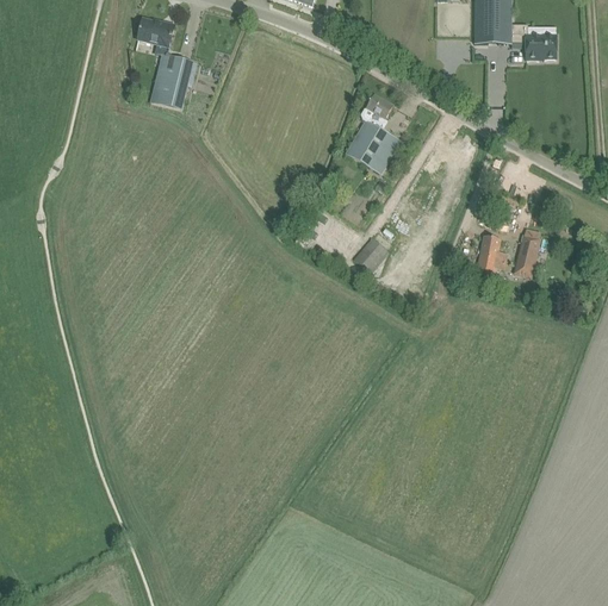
[(554,58),(554,47),(554,35),(526,35),(526,24),(510,24),(509,0),(472,0),(472,43),(510,43),(510,39),(525,41),(523,60),(537,60),(537,57),(541,57),(541,60),(543,60),(543,58),(554,58)]
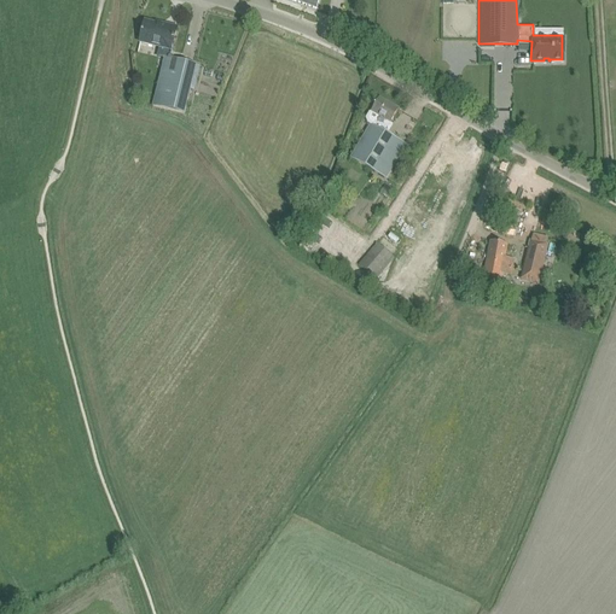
[(138,40),(139,39),(169,47),(175,24),(164,22),(163,24),(144,19),(144,18),(143,18),(140,28),(139,30),(140,30),(138,40)]
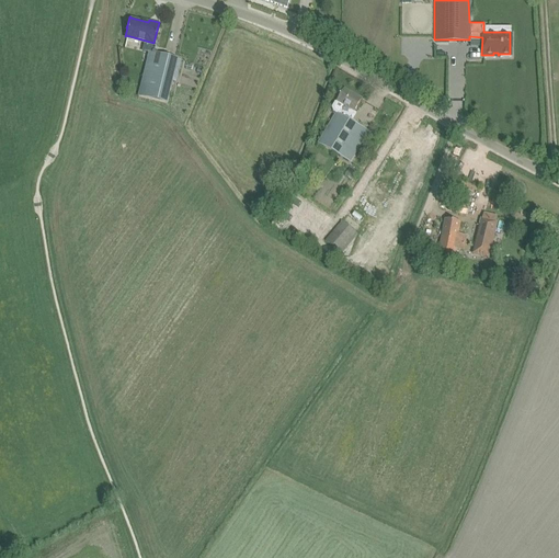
[(147,49),(137,94),(166,101),(177,56),(147,49)]
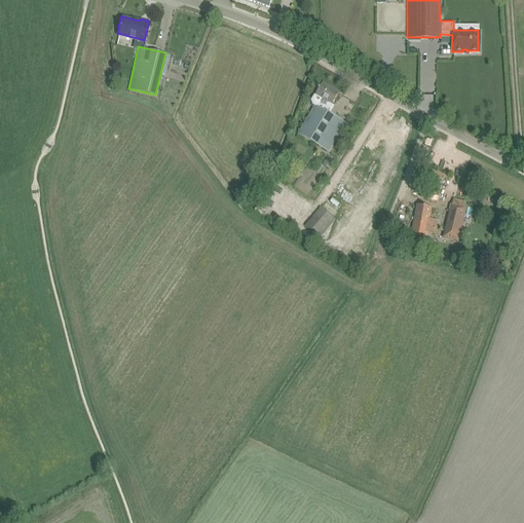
[(296,132),(328,149),(344,120),(324,109),(328,101),(330,102),(337,90),(322,81),(314,92),(312,92),(309,98),(309,101),(312,103),(296,132)]
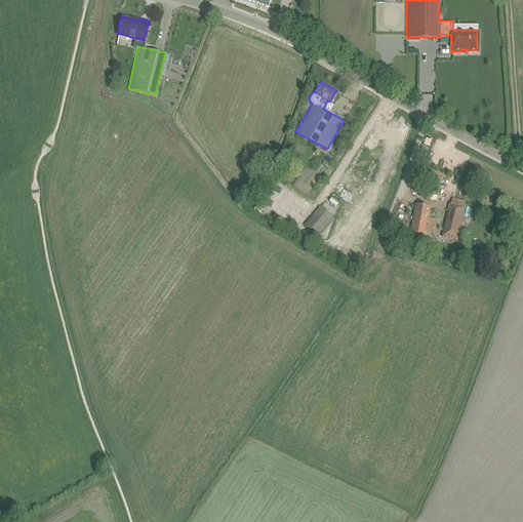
[(275,195),(271,200),(277,204),(280,198),(275,195)]
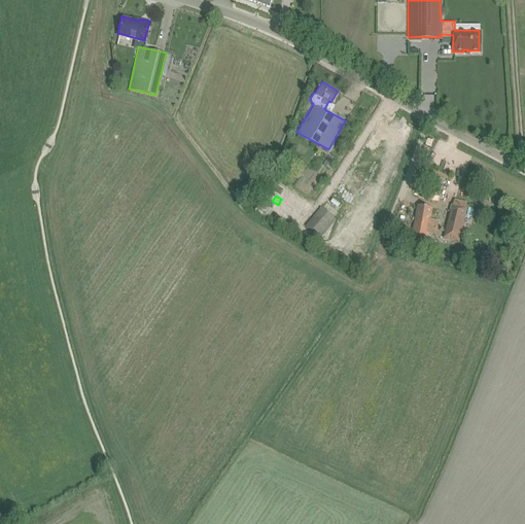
[(458,240),(459,236),(465,206),(450,203),(443,237),(458,240)]
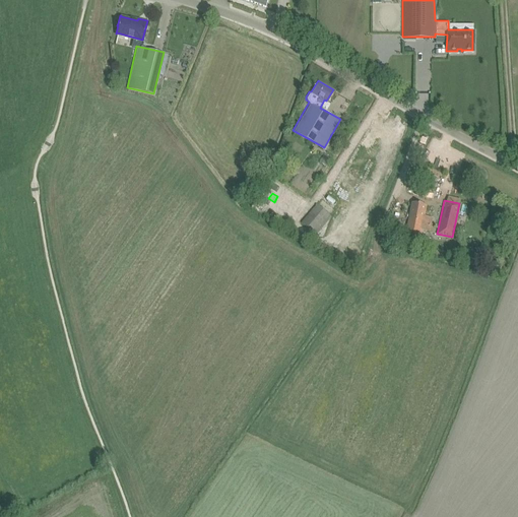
[(423,214),(425,204),(409,201),(403,235),(418,238),(421,225),(429,227),(431,216),(423,214)]
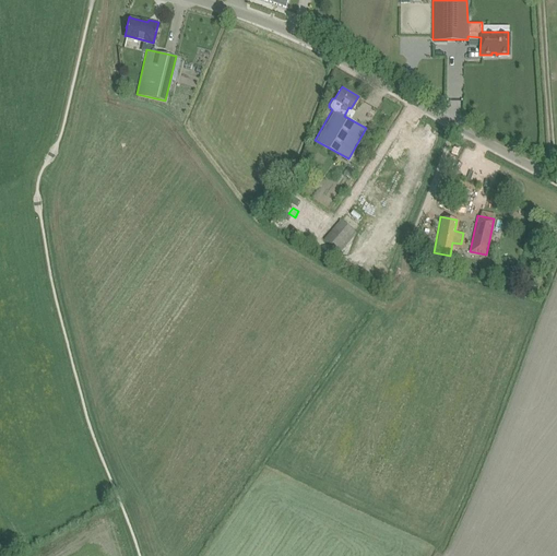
[(338,250),(354,231),(339,217),(322,237),(338,250)]
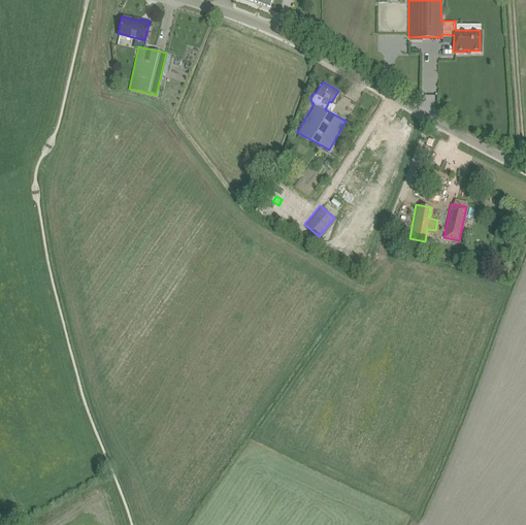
All buildings are outlined.
